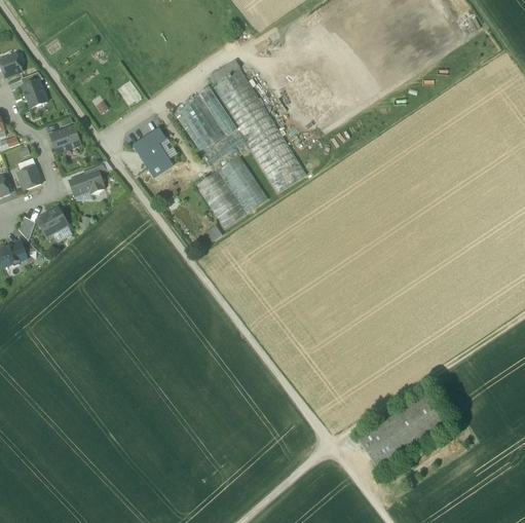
[(15,53),(0,59),(0,66),(1,69),(4,77),(22,70),(15,53)]
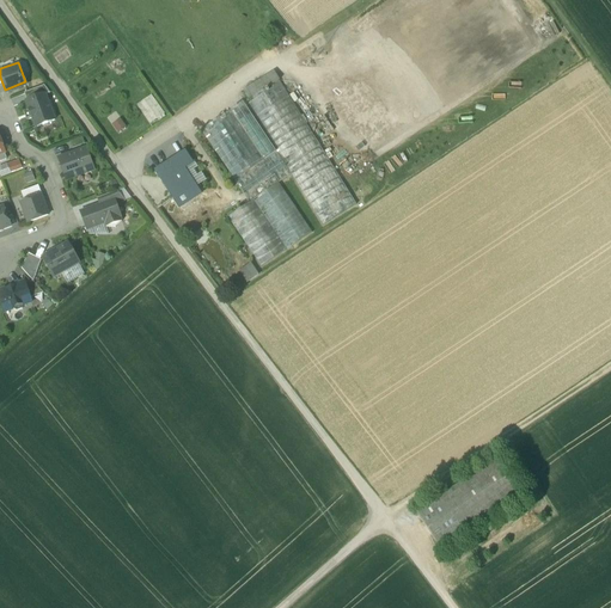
[(248,98),(279,78),(272,67),(240,87),(248,98)]
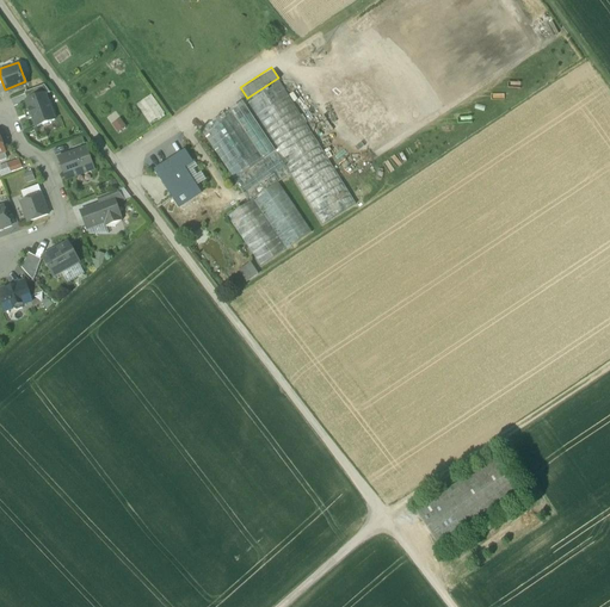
[(226,214),(259,265),(310,230),(277,179),(288,172),(321,223),(355,200),(278,78),(247,98),(201,128),(247,200),(226,214)]
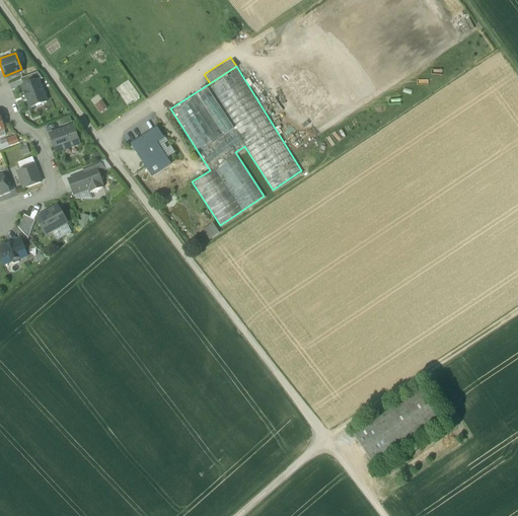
[(37,70),(19,76),(22,83),(38,77),(38,78),(42,76),(37,70)]
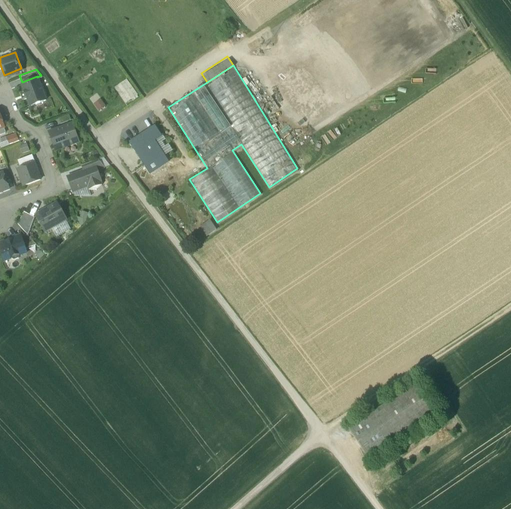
[(115,84),(126,101),(139,92),(128,75),(115,84)]
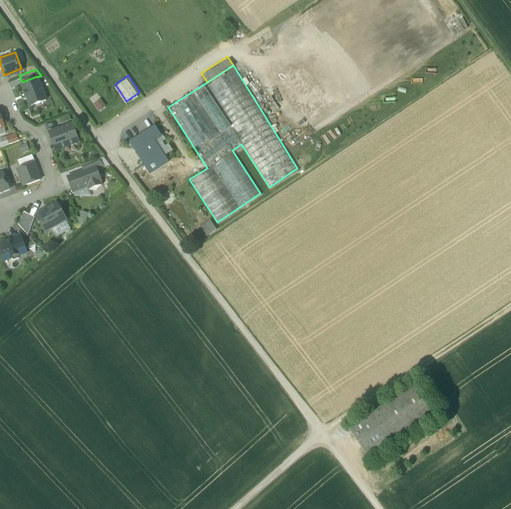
[(37,77),(37,76),(22,82),(21,82),(23,90),(19,92),(21,98),(26,96),(29,104),(45,98),(37,77)]
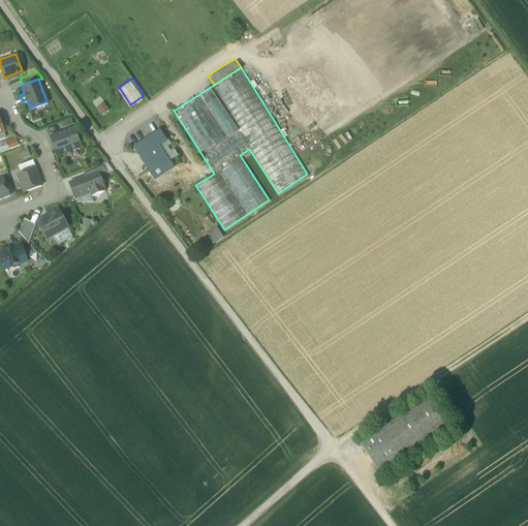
[(103,112),(111,106),(104,98),(97,104),(103,112)]
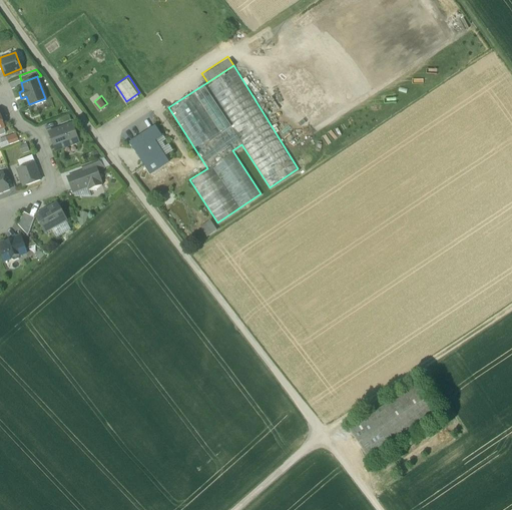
[(68,113),(57,117),(59,122),(70,118),(68,113)]
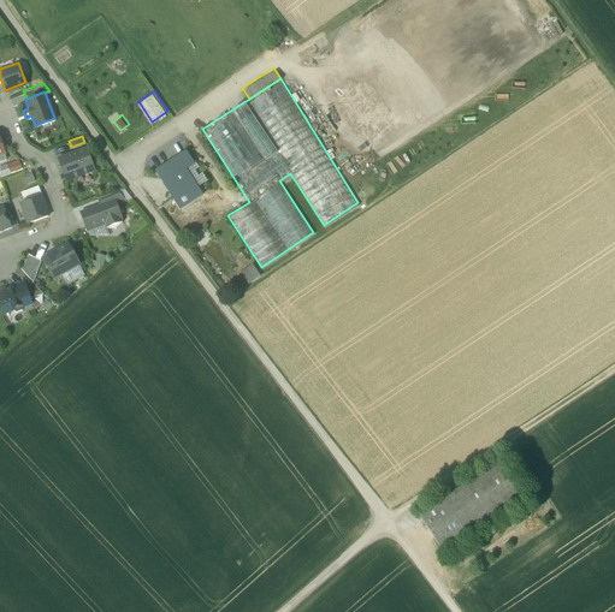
[(86,144),(55,156),(65,182),(96,170),(86,144)]
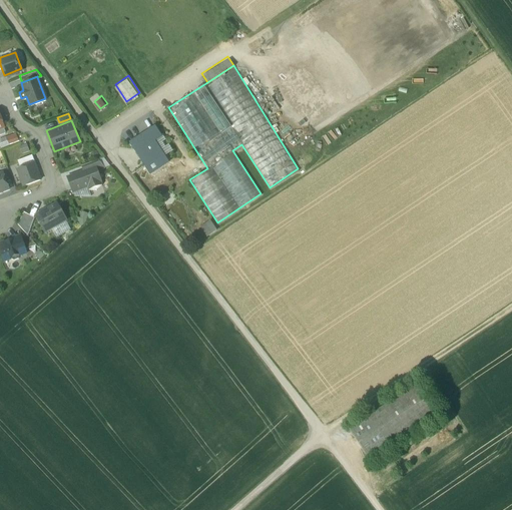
[(131,139),(151,169),(167,159),(153,138),(160,133),(154,125),(131,139)]
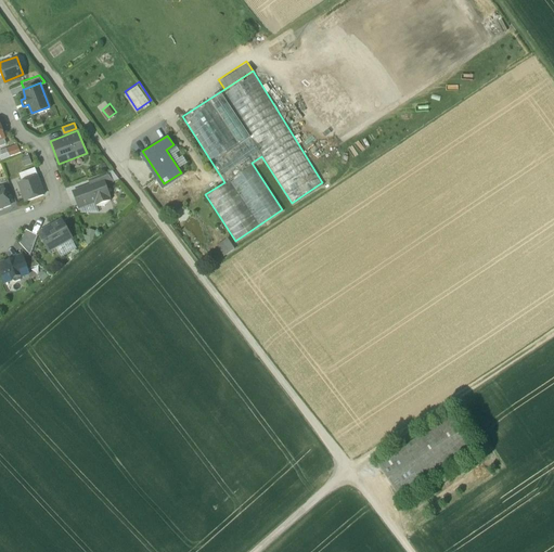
[(0,151),(2,157),(22,150),(18,141),(0,148),(0,151)]
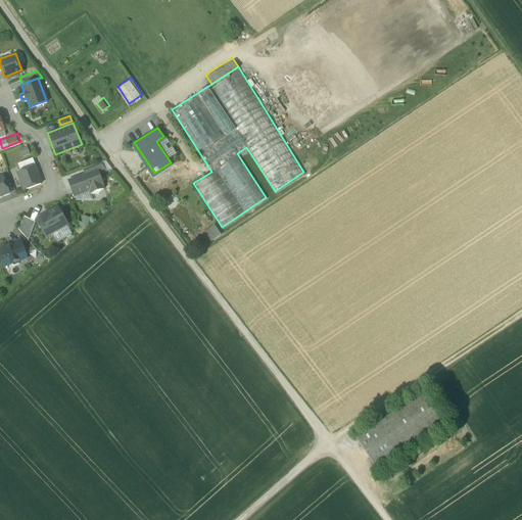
[(26,145),(19,147),(22,153),(29,152),(26,145)]
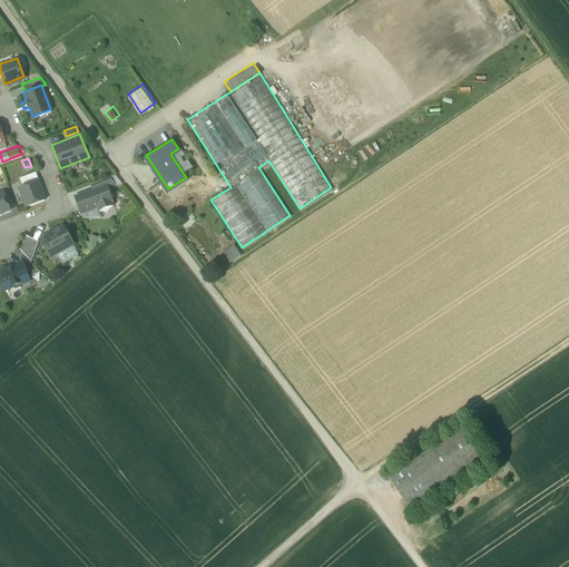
[(99,173),(94,167),(89,172),(94,177),(99,173)]
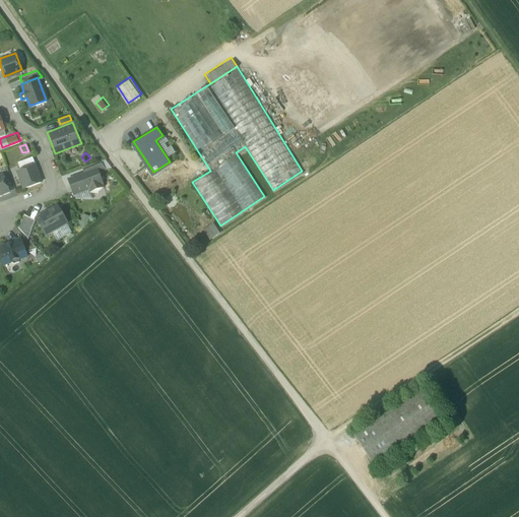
[(30,155),(17,160),(19,169),(34,164),(30,155)]
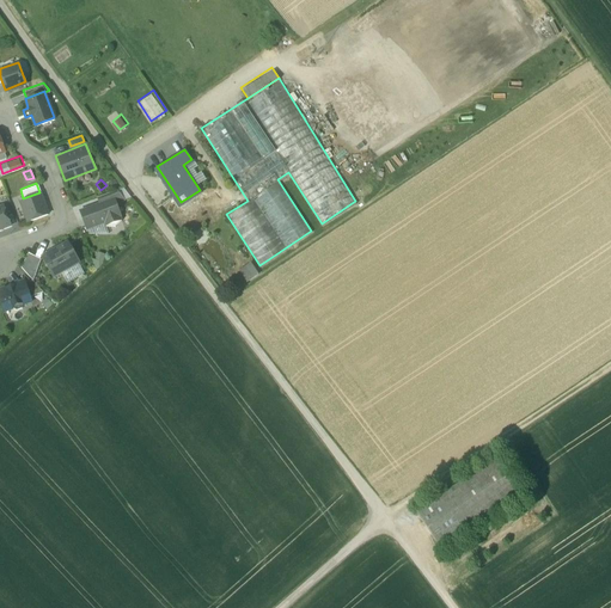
[(116,188),(96,196),(98,202),(112,197),(114,202),(124,198),(116,188)]
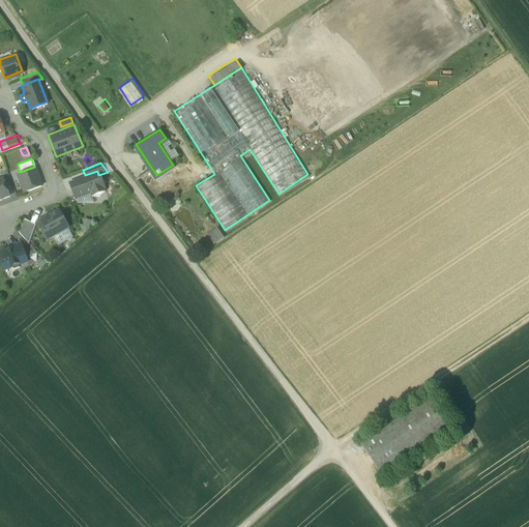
[(20,172),(17,173),(24,191),(40,184),(34,167),(20,172)]
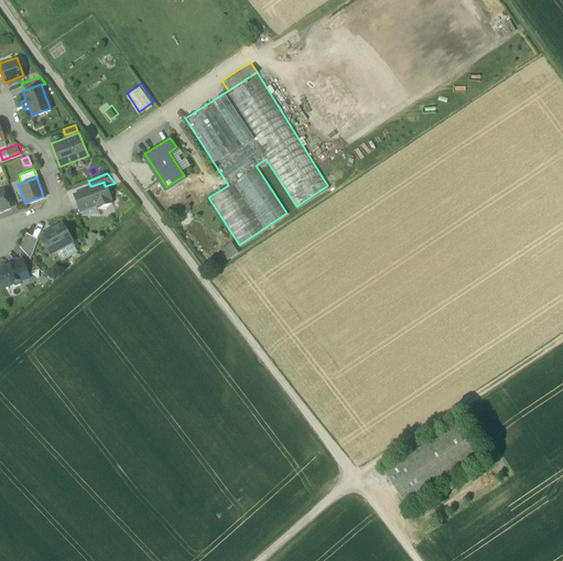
[(90,186),(87,189),(86,190),(87,193),(84,195),(82,192),(80,191),(74,193),(79,208),(95,203),(97,207),(105,207),(111,202),(105,186),(104,182),(90,186)]
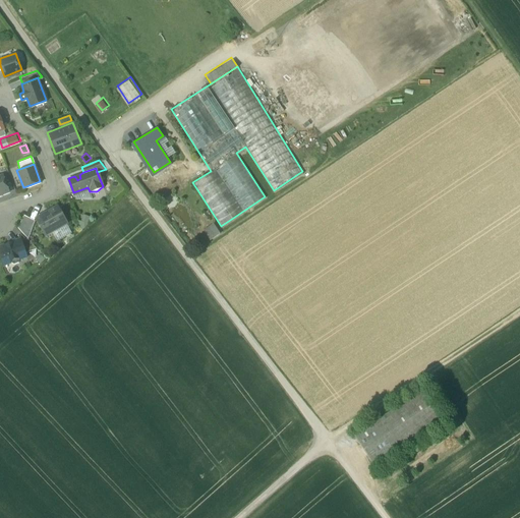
[(0,193),(8,190),(2,174),(0,174),(0,193)]
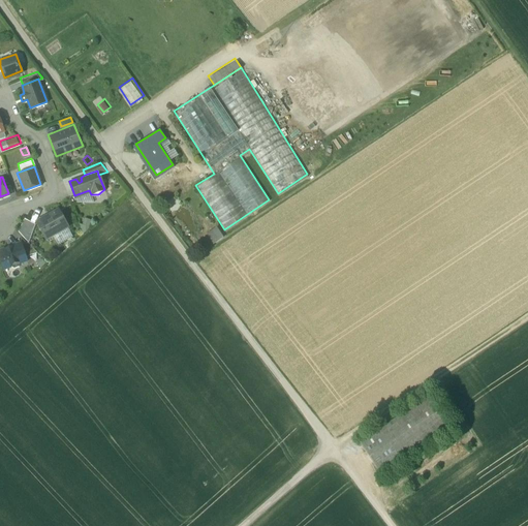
[(58,210),(37,221),(45,237),(53,233),(54,234),(56,233),(58,231),(59,229),(59,228),(66,225),(58,210)]
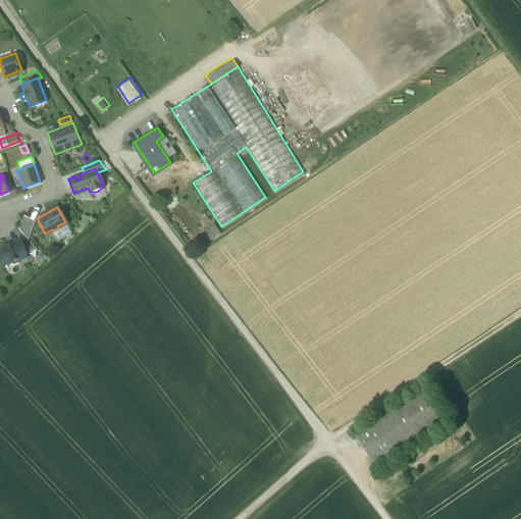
[(203,229),(210,240),(220,232),(213,222),(203,229)]
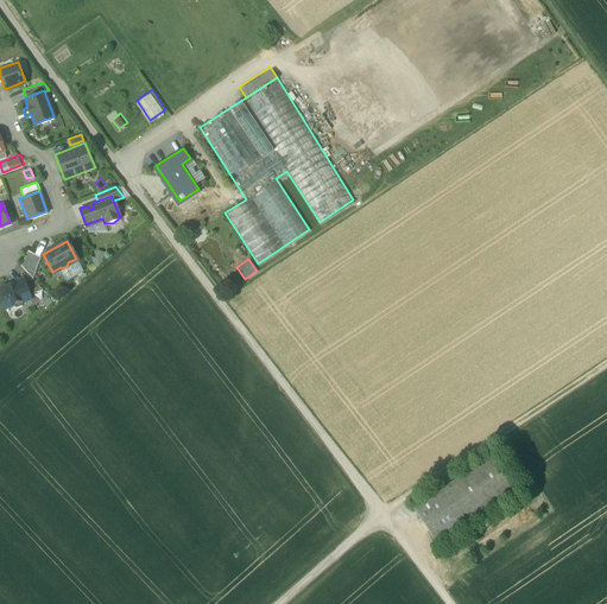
[(24,274),(0,284),(0,302),(2,309),(13,305),(16,306),(20,304),(21,303),(32,298),(31,292),(25,279),(24,274)]
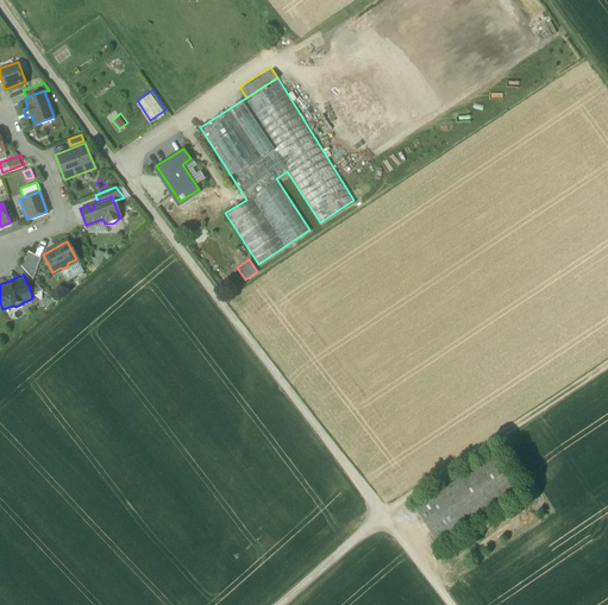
[(42,289),(32,277),(25,279),(31,292),(42,289)]
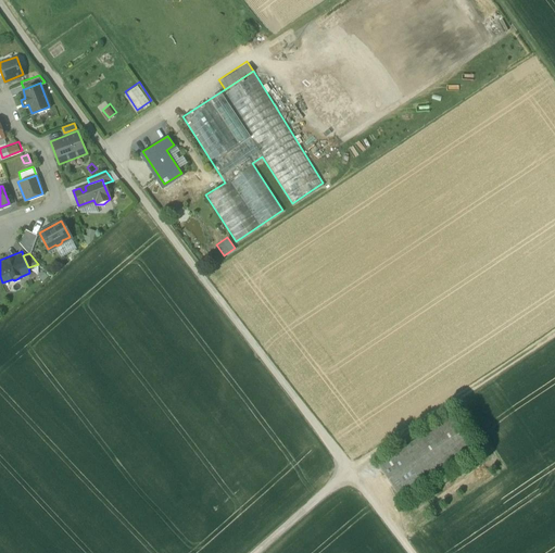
[(449,416),(377,464),(399,495),(470,448),(449,416)]
